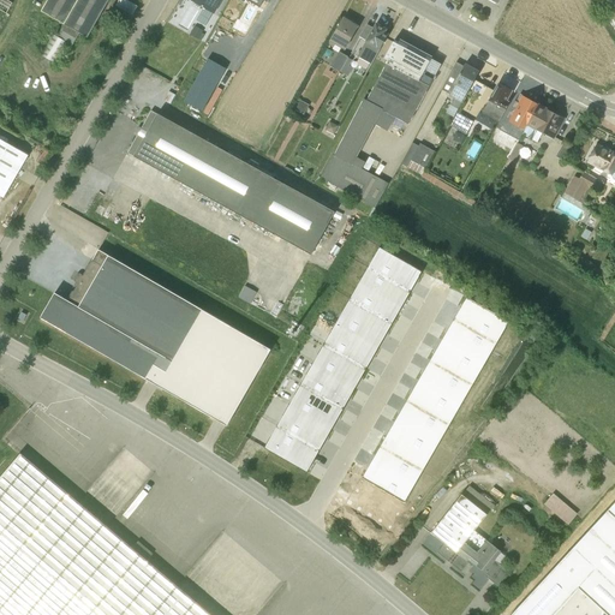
[(0,0),(0,11),(6,15),(13,3),(7,0),(0,0)]
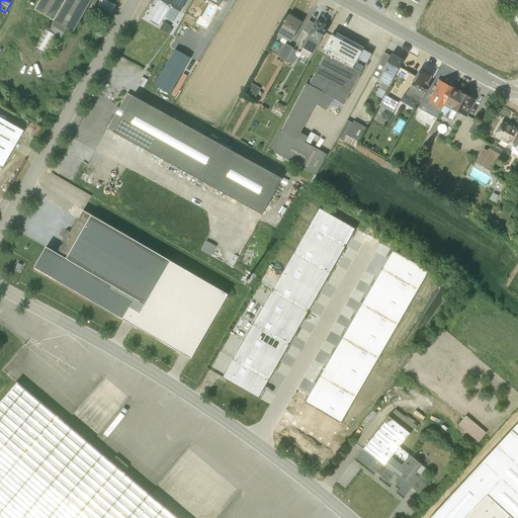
[(39,0),(39,2),(34,9),(54,21),(49,31),(46,29),(45,30),(35,47),(47,54),(56,35),(61,38),(66,27),(74,31),(90,3),(91,0),(39,0)]
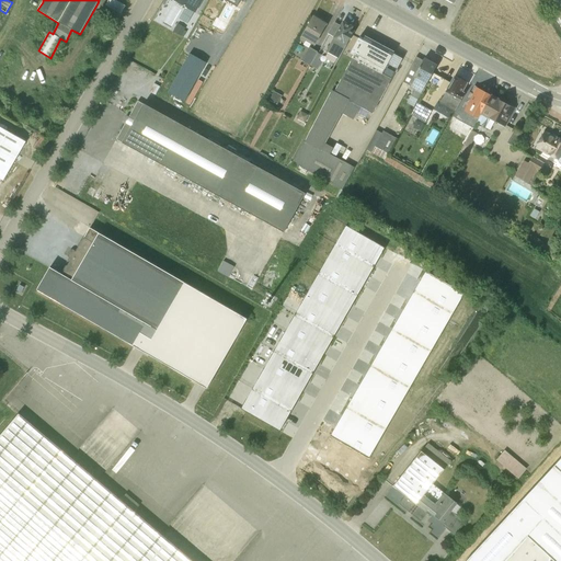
[(114,0),(109,0),(100,15),(113,22),(113,21),(118,12),(121,14),(125,7),(114,0)]
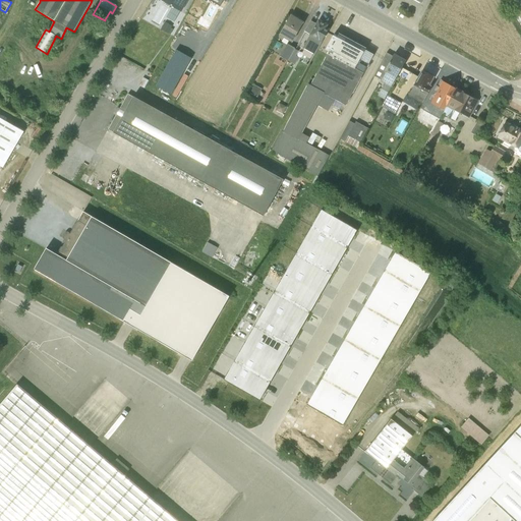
[(180,11),(186,0),(163,0),(163,1),(180,11)]
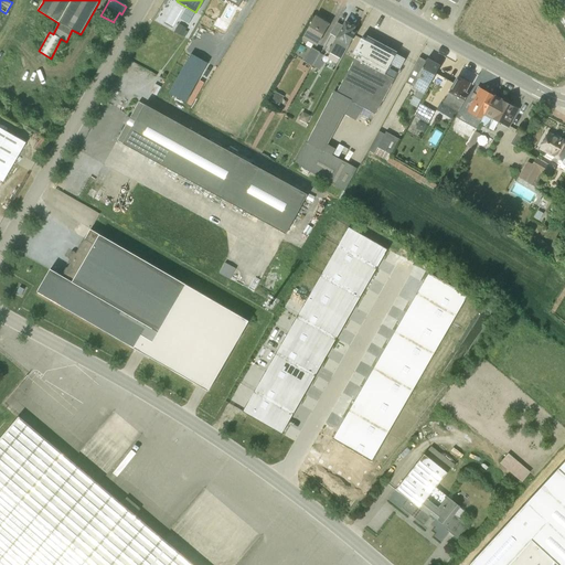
[(328,25),(315,17),(302,38),(316,46),(328,25)]
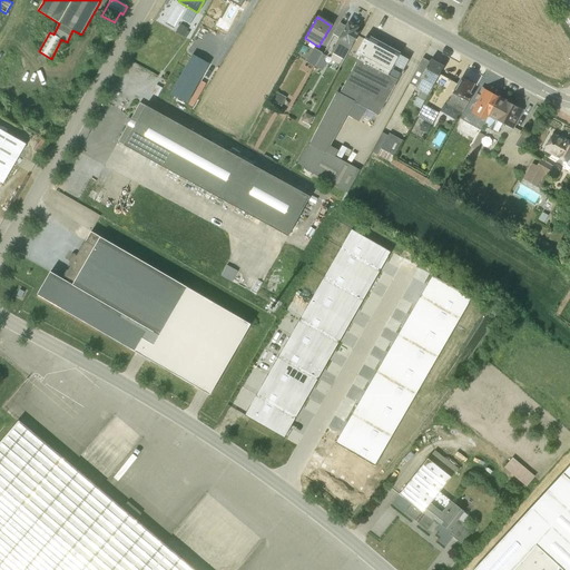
[(356,28),(349,23),(346,27),(340,23),(333,35),(340,39),(332,52),(344,60),(359,33),(355,31),(356,28)]
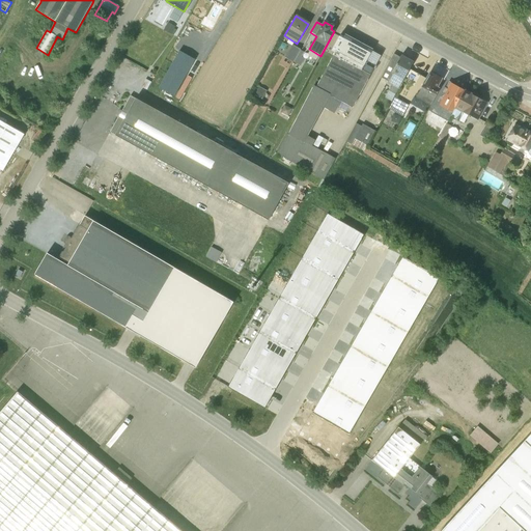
[(175,27),(168,23),(164,30),(173,35),(176,30),(173,29),(175,27)]
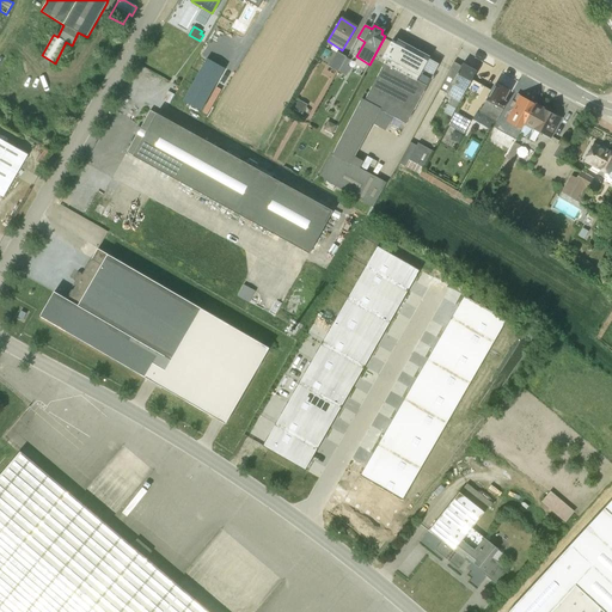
[(374,207),(387,183),(386,183),(360,169),(363,161),(355,157),(372,124),(385,132),(392,117),(405,124),(432,77),(439,65),(397,42),(395,44),(391,42),(381,59),(386,61),(377,77),(365,101),(361,99),(326,163),(318,177),(329,184),(328,188),(332,190),(335,187),(373,207),(374,207)]
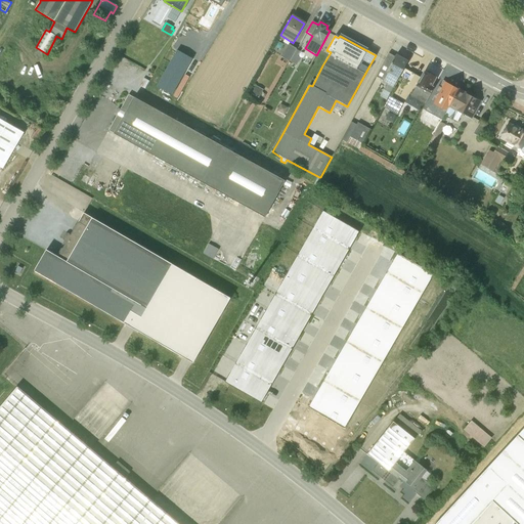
[(281,57),(284,58),(284,59),(287,61),(287,59),(289,60),(296,49),(288,45),(281,57)]
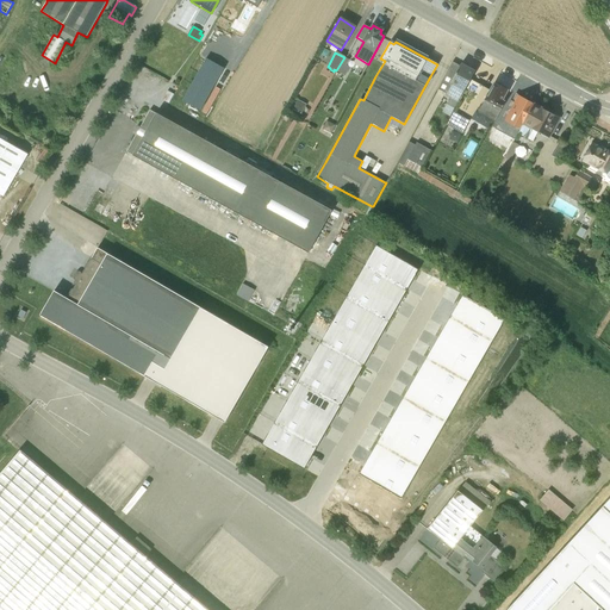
[(203,107),(226,64),(207,54),(185,97),(203,107)]
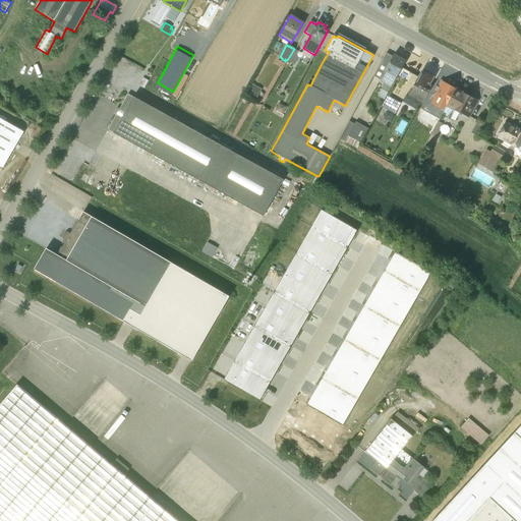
[(297,52),(294,49),(287,61),(294,65),(298,58),(295,56),(297,52)]
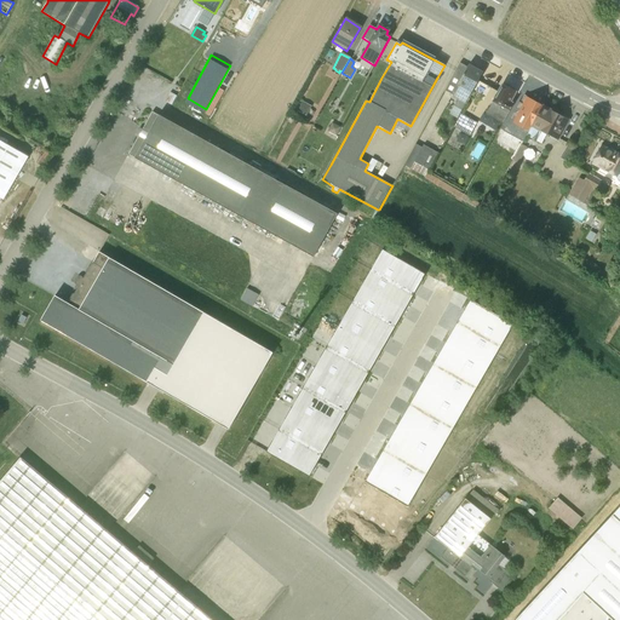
[(458,118),(482,72),(469,64),(466,68),(459,63),(445,91),(453,95),(458,98),(449,113),(458,118)]
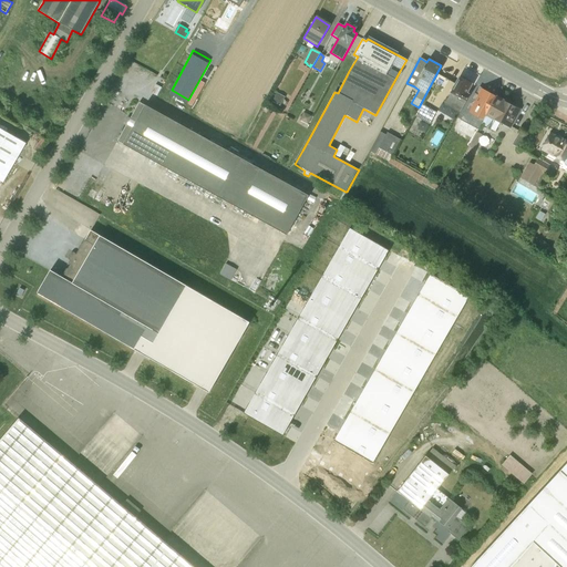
[(444,104),(459,113),(470,94),(467,93),(472,84),(466,81),(465,79),(463,78),(461,78),(459,76),(444,104)]
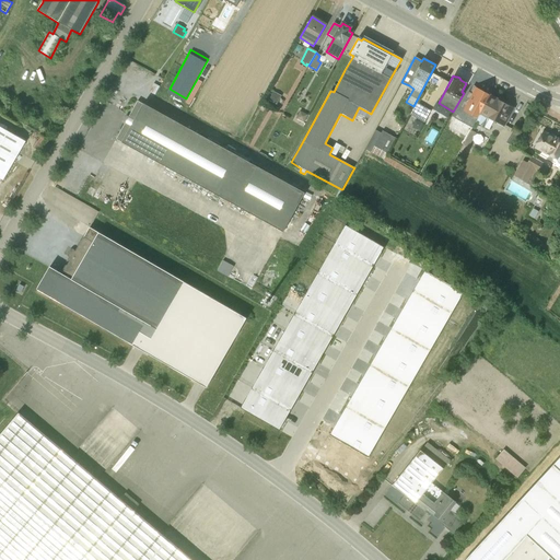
[(475,123),(489,95),(482,92),(483,91),(473,85),(469,92),(468,92),(453,118),(471,128),(475,123)]
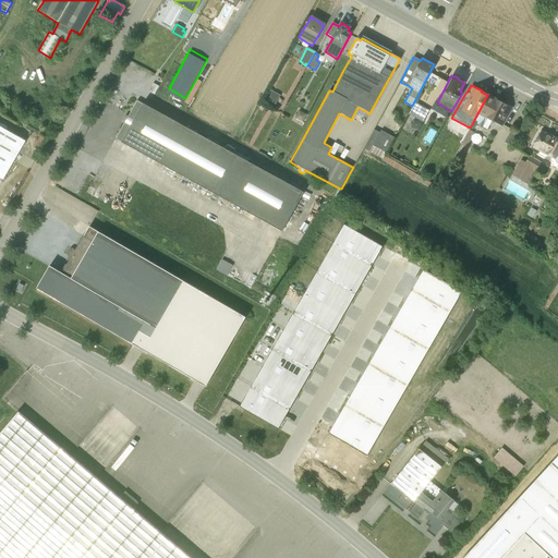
[(501,128),(512,108),(487,95),(473,122),(477,125),(477,126),(482,129),(482,128),(486,130),(492,121),(501,128)]
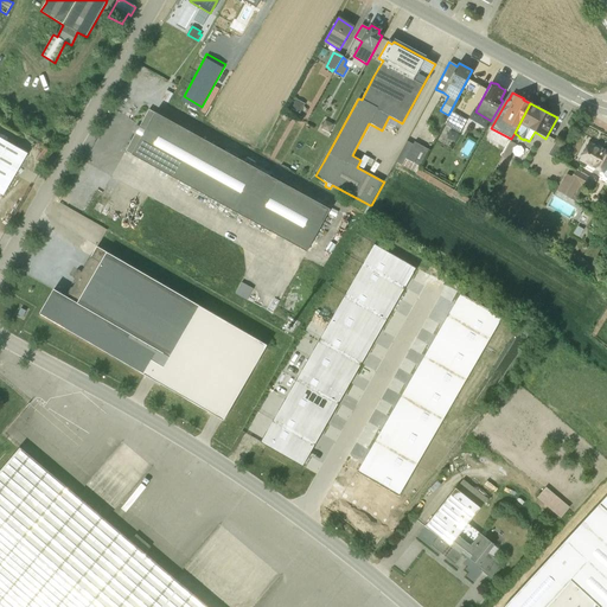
[(268,176),(261,171),(149,109),(148,109),(126,151),(222,204),(306,251),(307,251),(330,210),(268,176)]
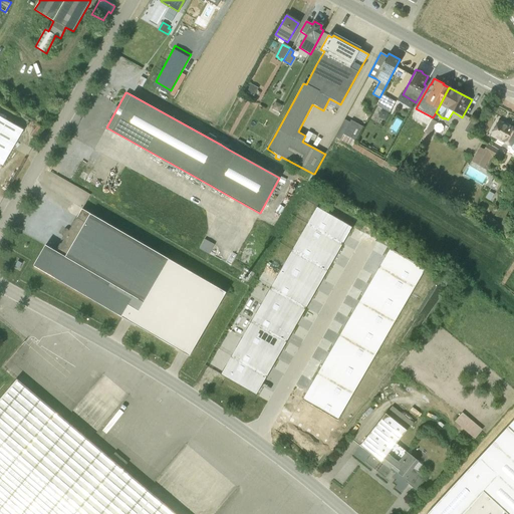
[(390,112),(396,102),(381,93),(375,104),(390,112)]
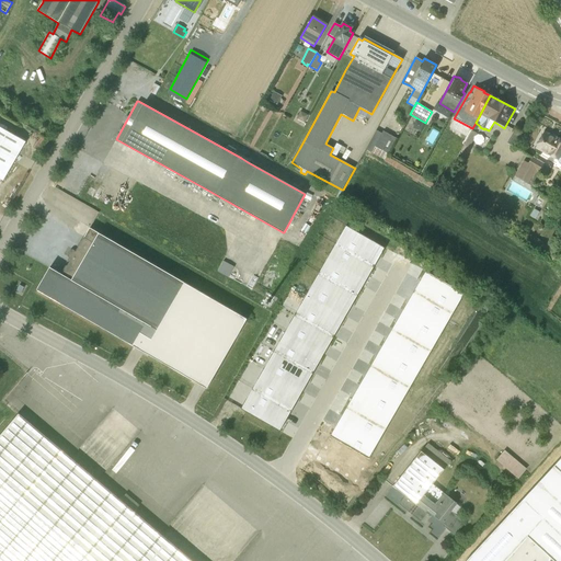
[(26,140),(0,125),(0,180),(3,182),(26,140)]
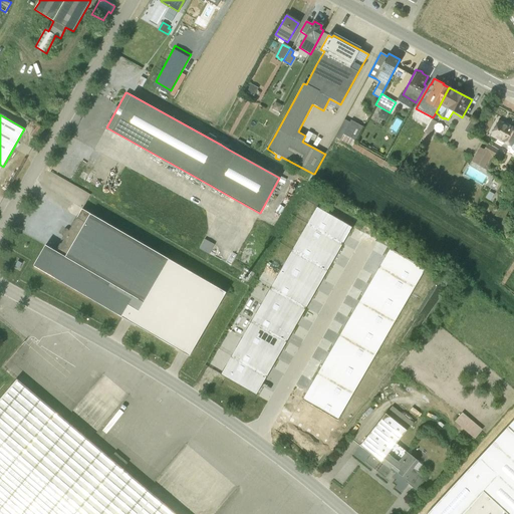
[(335,137),(349,146),(351,147),(362,126),(350,120),(349,122),(344,119),(335,137)]
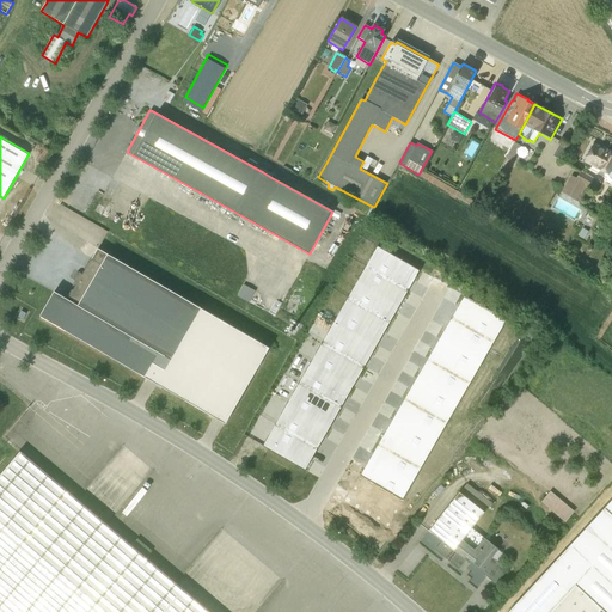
[(514,142),(505,159),(512,161),(520,146),(514,142)]
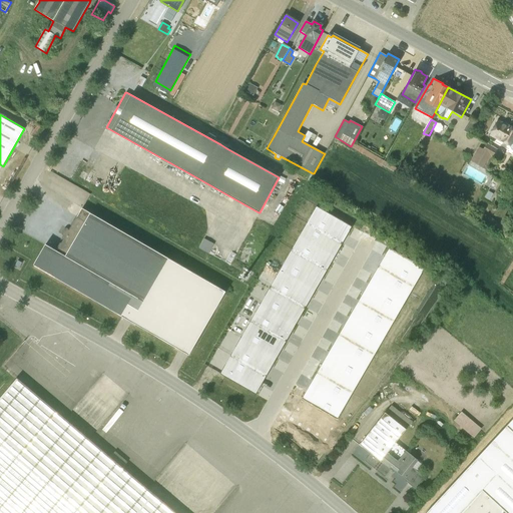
[(512,127),(497,119),(489,136),(499,142),(500,141),(502,142),(502,143),(509,146),(510,148),(512,149),(512,127)]
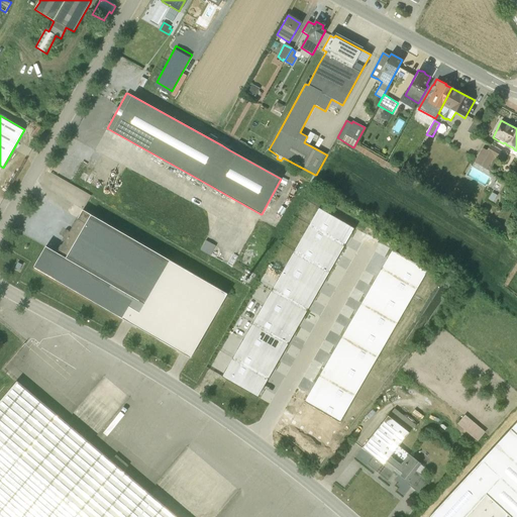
[(473,135),(478,126),(472,122),(467,132),(473,135)]
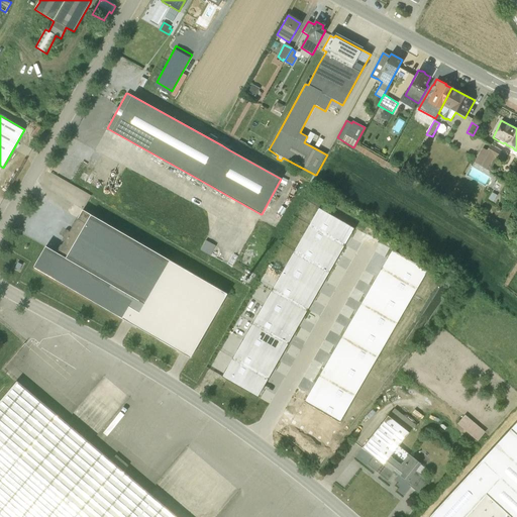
[(482,148),(474,163),(491,172),(497,161),(501,163),(505,154),(502,152),(502,151),(490,143),(487,150),(485,150),(482,148)]
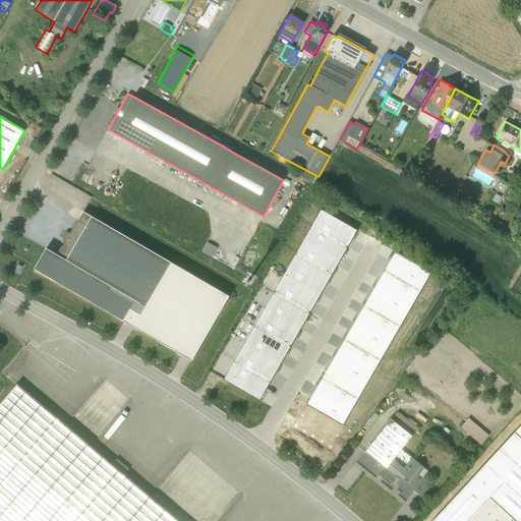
[(223,380),(259,400),(357,231),(321,211),(223,380)]
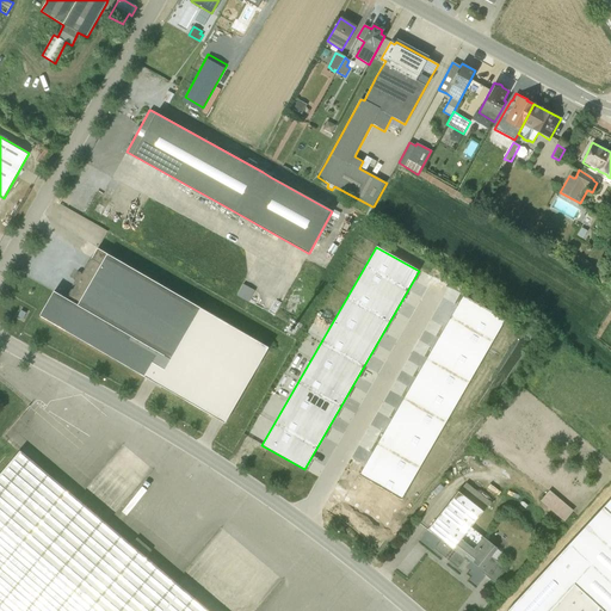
[(39,315),(224,423),(269,347),(98,248),(68,298),(54,291),(39,315)]
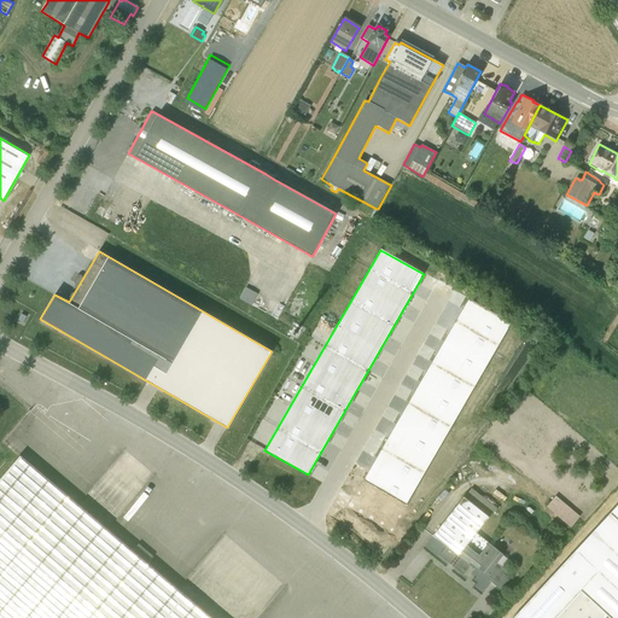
[(255,303),(260,291),(246,286),(242,298),(255,303)]
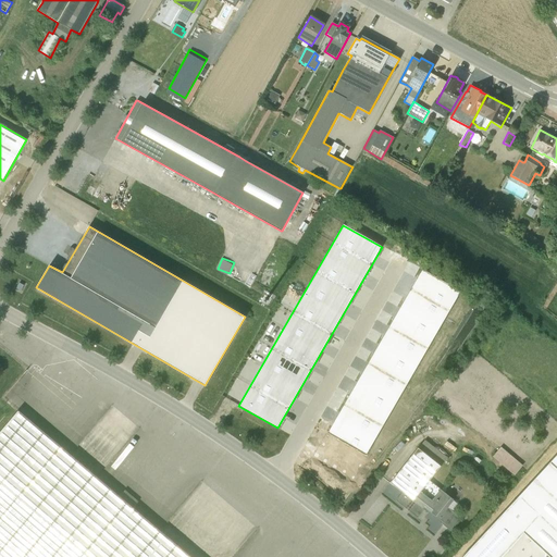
[(421,270),(327,432),(366,455),(460,292),(421,270)]
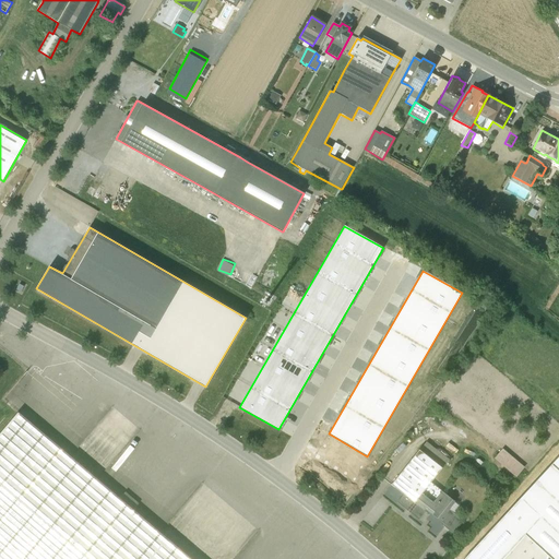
[(192,558),(19,412),(0,433),(0,558),(192,558)]
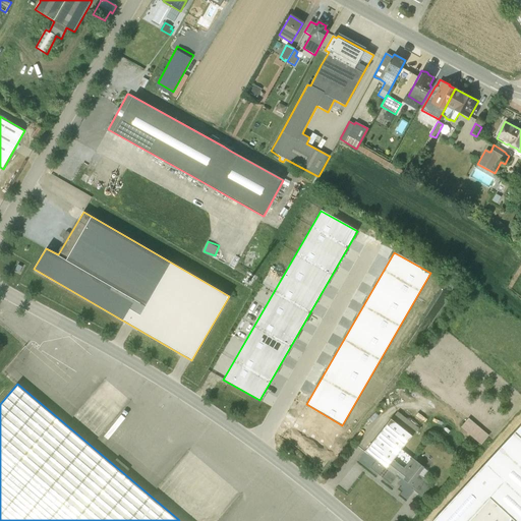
[(412,489),(421,497),(430,484),(418,474),(424,467),(402,450),(418,428),(397,411),(364,451),(375,460),(369,468),(390,484),(397,477),(400,479),(401,478),(413,487),(412,489)]
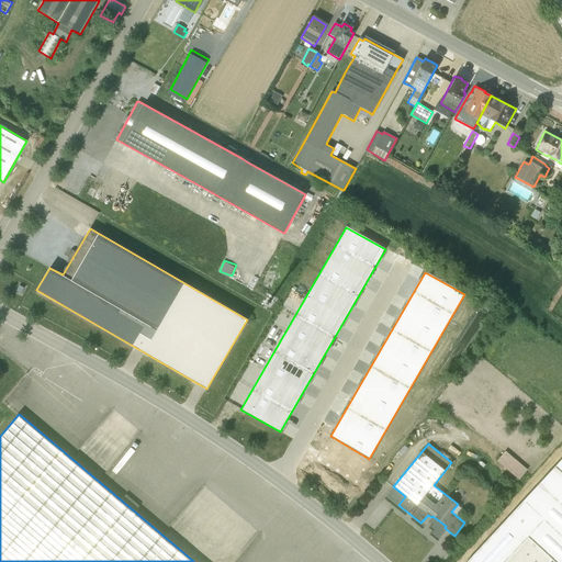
[(527,470),(505,450),(496,460),(518,480),(527,470)]
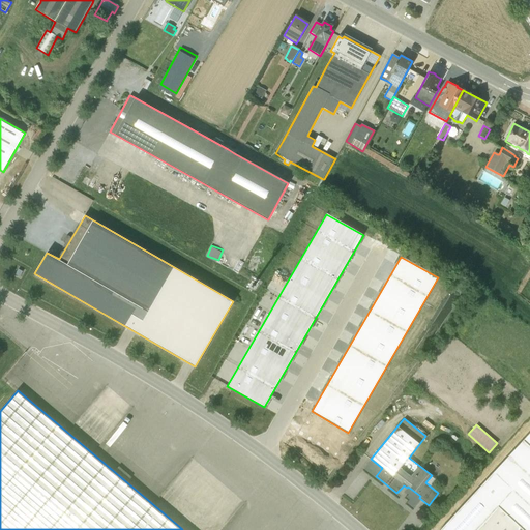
[(476,529),(497,507),(520,528),(522,529),(529,529),(529,433),(441,529),(476,529)]
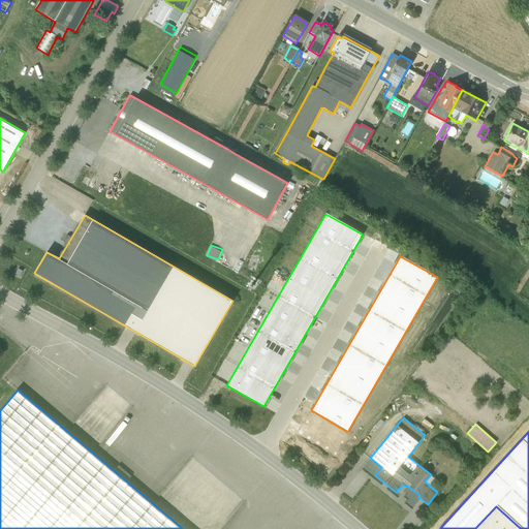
[(463,459),(469,464),(476,456),(470,450),(463,459)]
